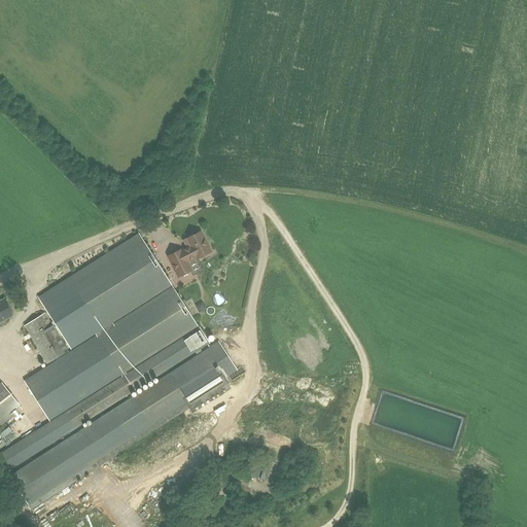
[(180,250),(168,256),(179,277),(191,271),(194,276),(203,271),(197,259),(211,252),(201,232),(195,235),(192,235),(189,236),(188,238),(186,239),(183,241),(187,248),(183,250),(181,251),(180,250)]
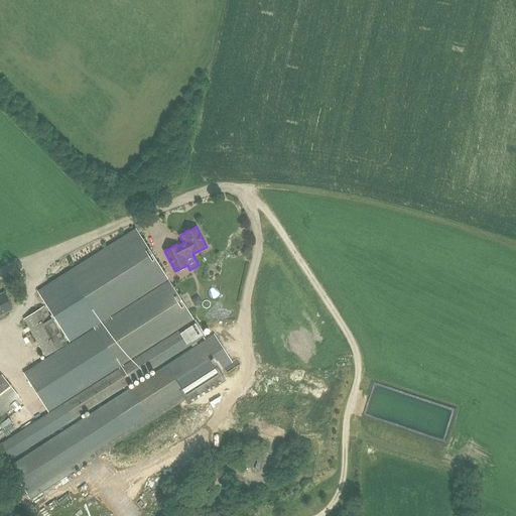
[(67,272),(37,291),(70,343),(99,324),(100,325),(110,317),(110,316),(167,279),(136,229),(67,272)]
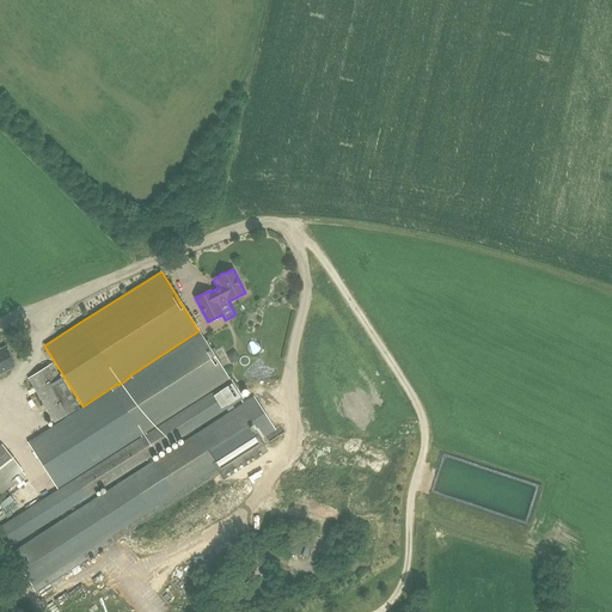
[(142,438),(146,435),(145,433),(228,379),(200,332),(130,377),(118,385),(112,389),(28,444),(56,489),(141,435),(142,438)]
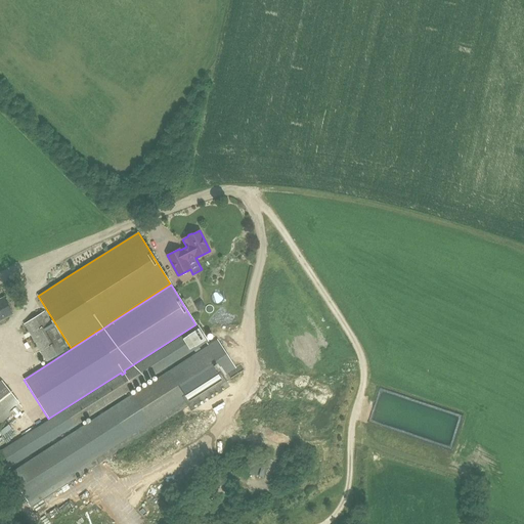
[(0,319),(12,314),(4,298),(0,299),(0,319)]
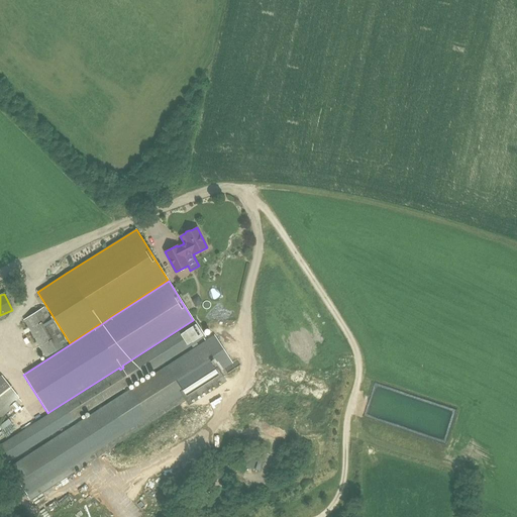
[(195,298),(191,301),(196,307),(202,303),(199,299),(195,298)]
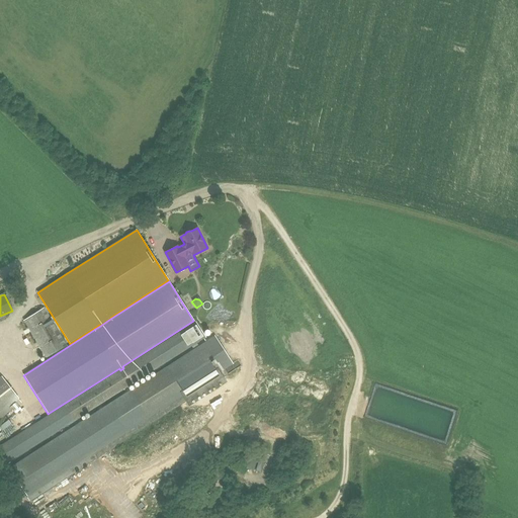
[(45,308),(23,321),(46,356),(66,344),(45,308)]
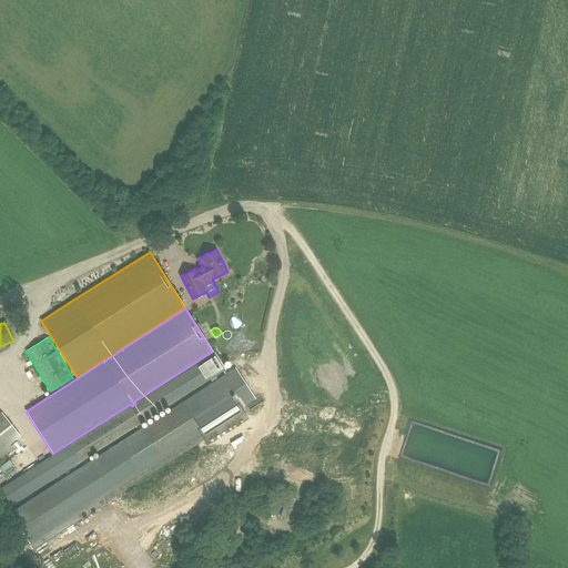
[(0,488),(0,497),(7,508),(225,371),(214,354),(135,404),(132,406),(0,488)]
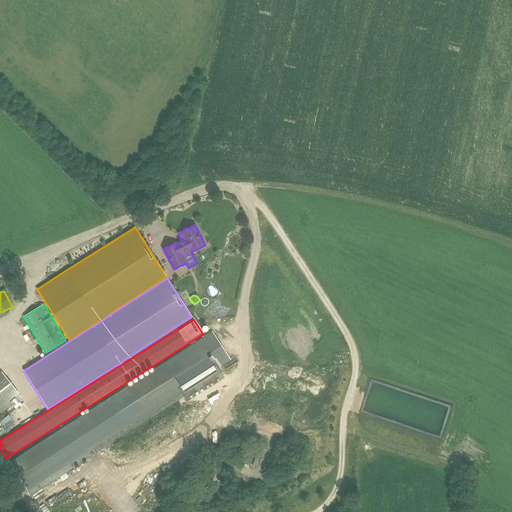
[(232,365),(212,333),(8,463),(29,496),(232,365)]
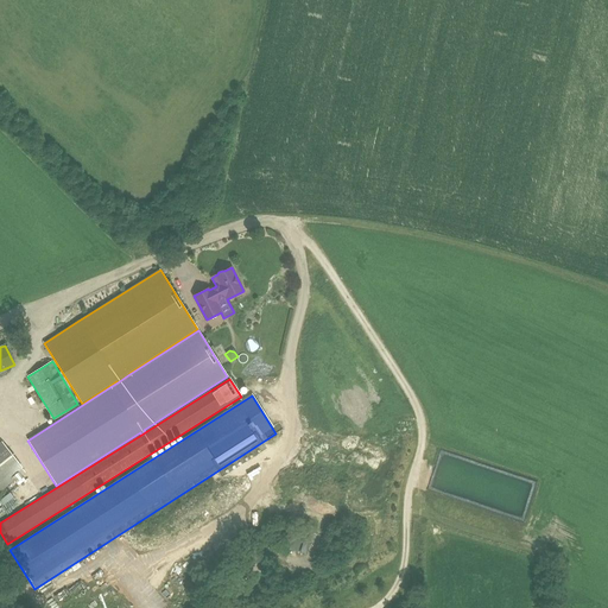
[(0,492),(25,474),(1,443),(0,443),(0,492)]
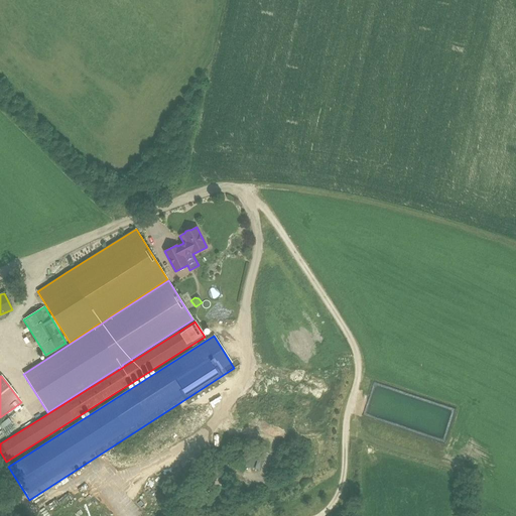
[(0,427),(1,429),(9,420),(5,416),(0,421),(0,427)]
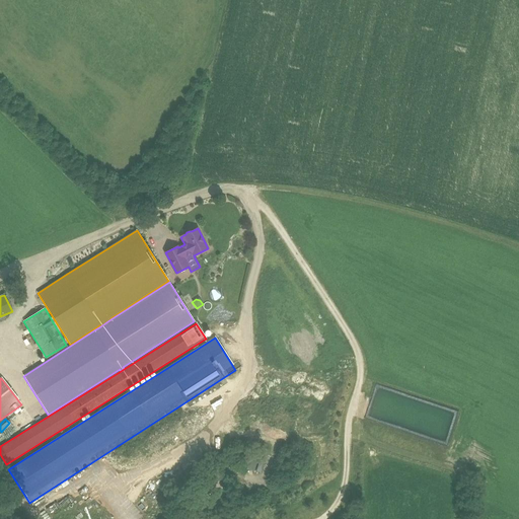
[(251,453),(246,468),(253,471),(258,456),(251,453)]
